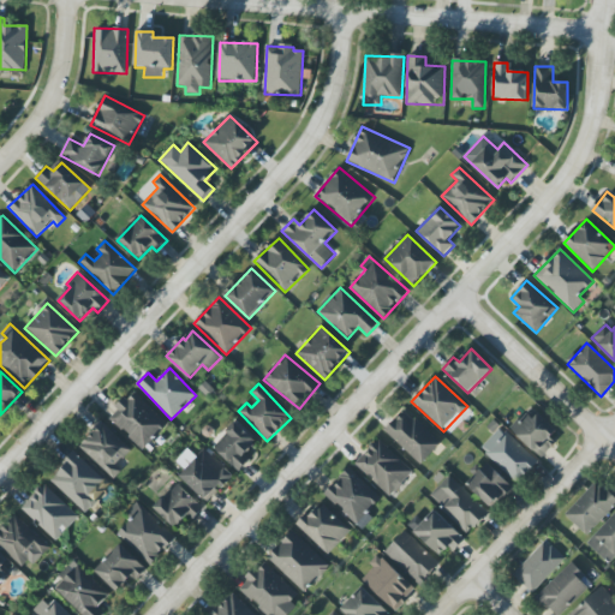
[(169,424),(132,392),(108,418),(145,452),(169,424)]
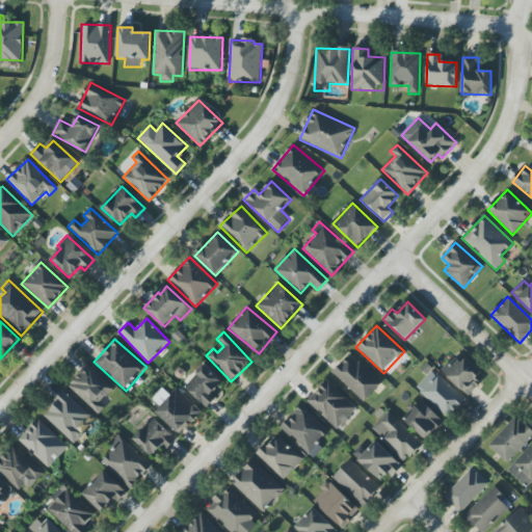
[(459,353),(442,370),(466,395),(483,378),(459,353)]
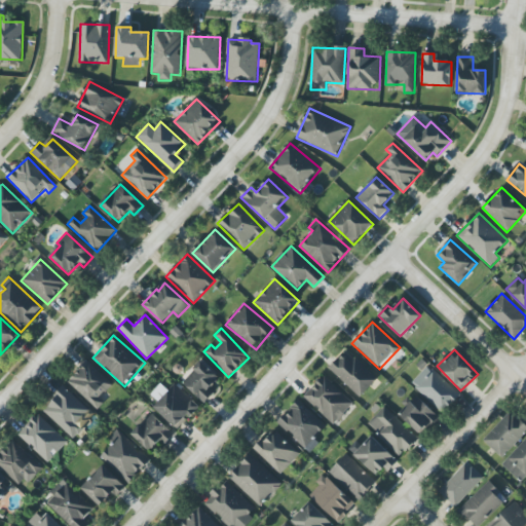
[(346,350),(329,369),(361,398),(377,379),(346,350)]
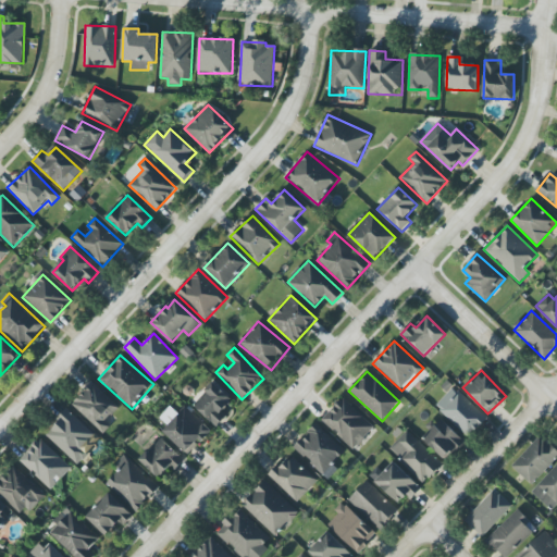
[(103,434),(110,426),(106,422),(119,408),(93,382),(72,405),(103,434)]
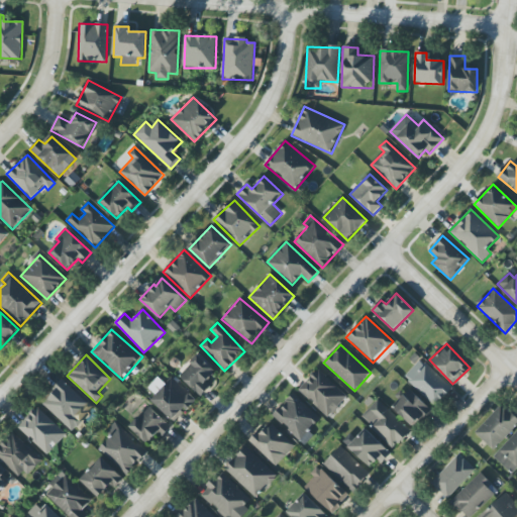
[(210,387),(206,382),(216,372),(199,355),(179,377),(200,397),(210,387)]
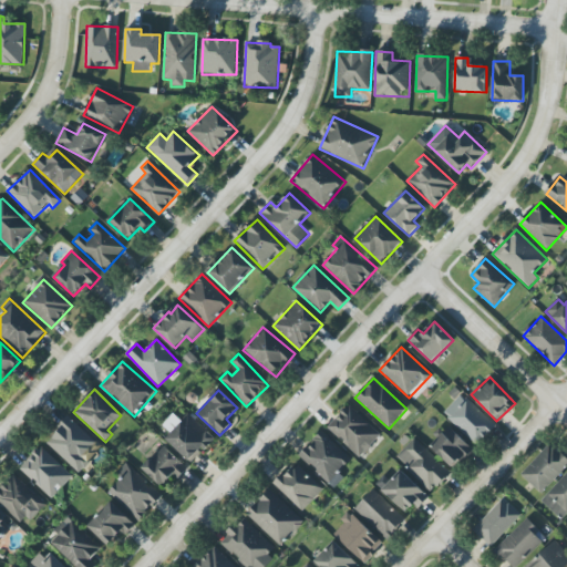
[(496,426),(462,394),(443,414),(477,446),(496,426)]
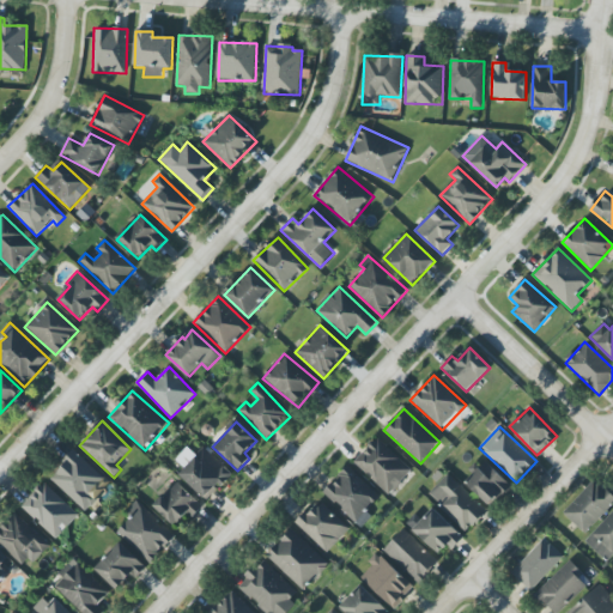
[(354,462),(389,495),(412,471),(377,438),(354,462)]
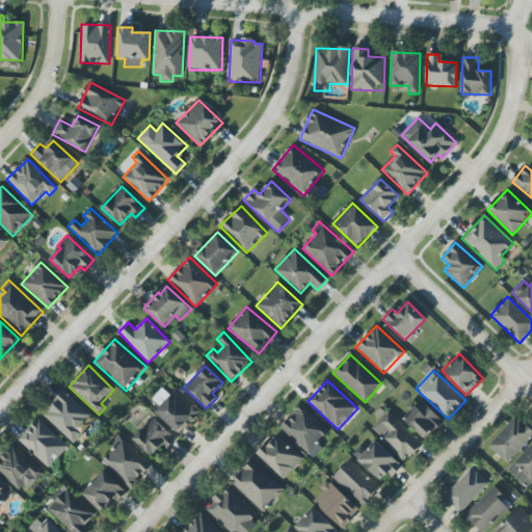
[(155,413),(180,434),(202,410),(176,388),(169,394),(163,388),(153,399),(161,406),(155,413)]
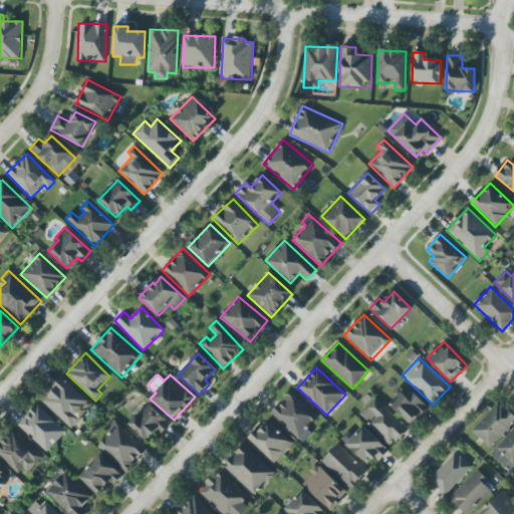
[(80,420),(74,415),(87,401),(62,378),(41,402),(72,430),(80,420)]
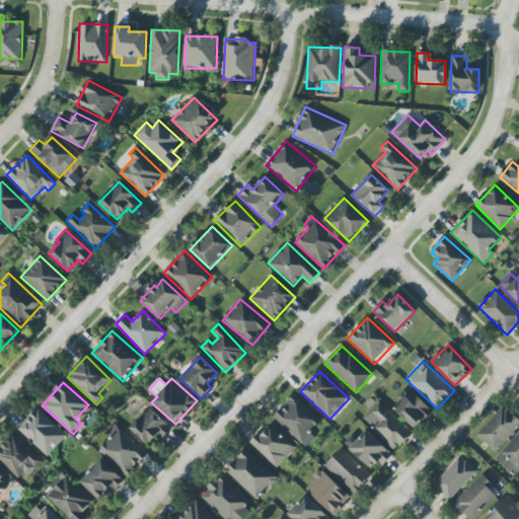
[(414,429),(432,413),(413,391),(394,408),(414,429)]
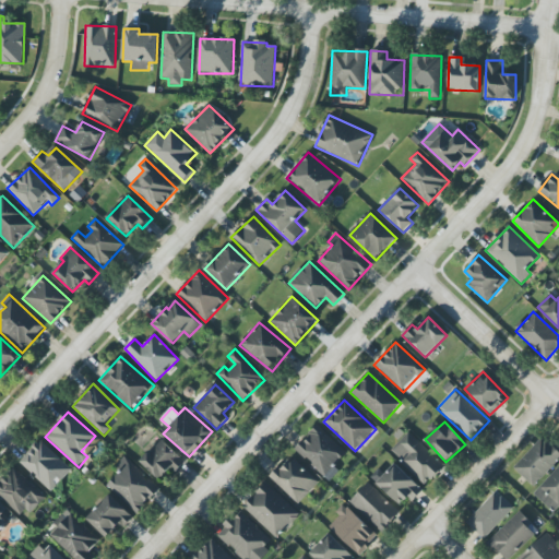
[(329,483),(340,472),(334,466),(346,453),(317,425),(294,449),(329,483)]
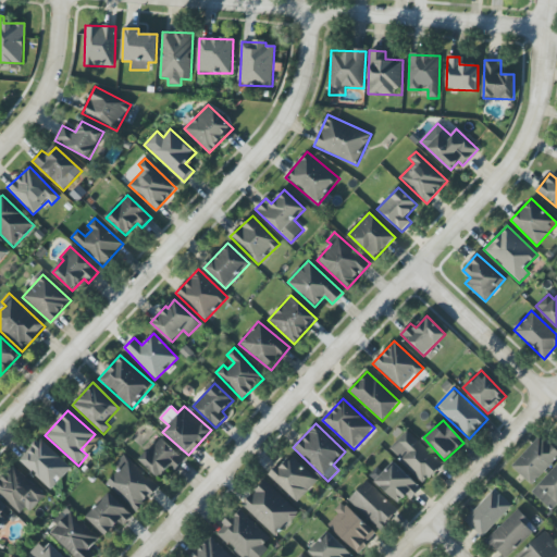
[(388,449),(424,484),(443,465),(407,431),(388,449)]
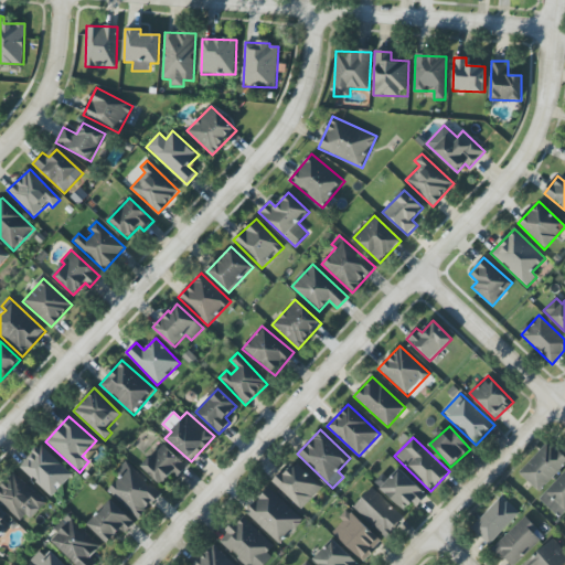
[(540,492),(564,465),(564,457),(548,441),(519,473),(540,492)]
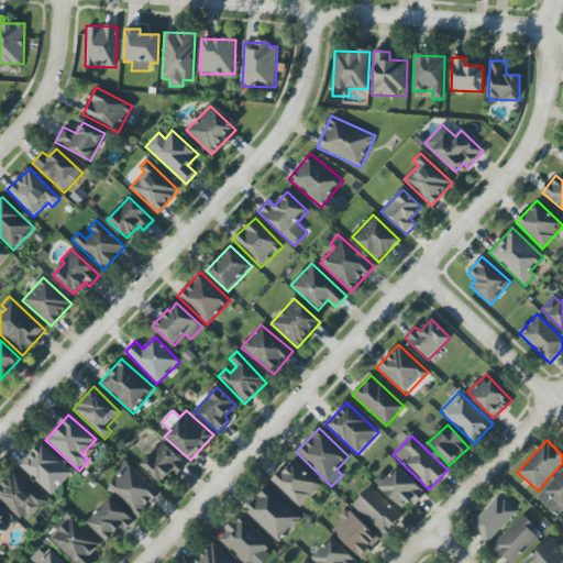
[(73,473),(41,443),(20,466),(52,496),(73,473)]
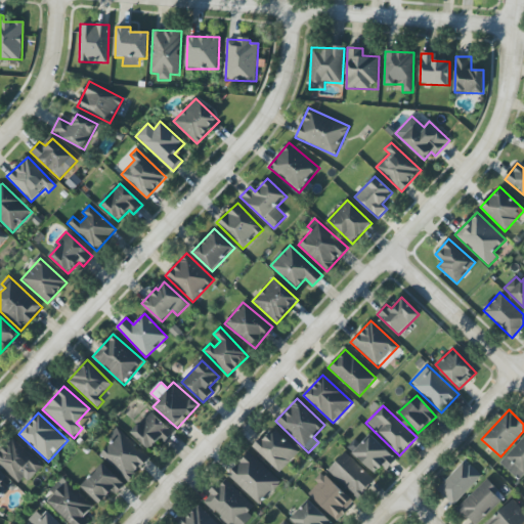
[(131,433),(148,450),(160,438),(165,442),(173,433),(151,412),(131,433)]
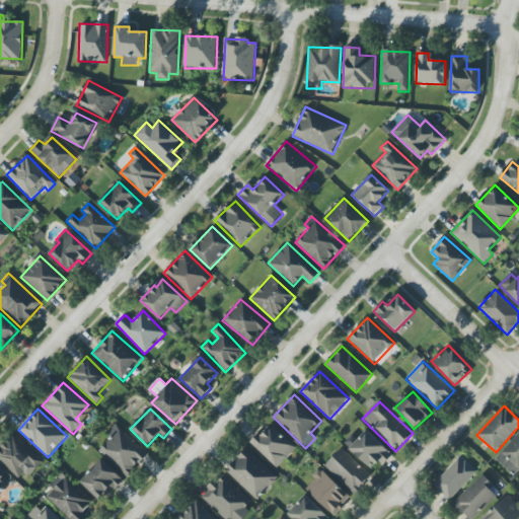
[(99,451),(127,476),(148,454),(116,424),(107,432),(113,436),(99,451)]
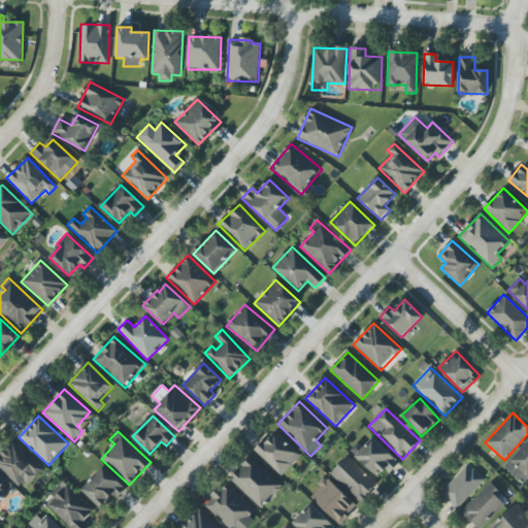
[(255,452),(282,476),(301,456),(274,431),(255,452)]
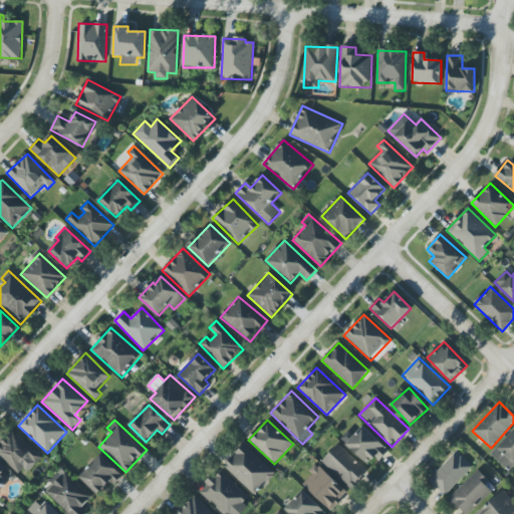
[(378,462),(390,451),(363,426),(346,445),(367,465),(374,458),(378,462)]
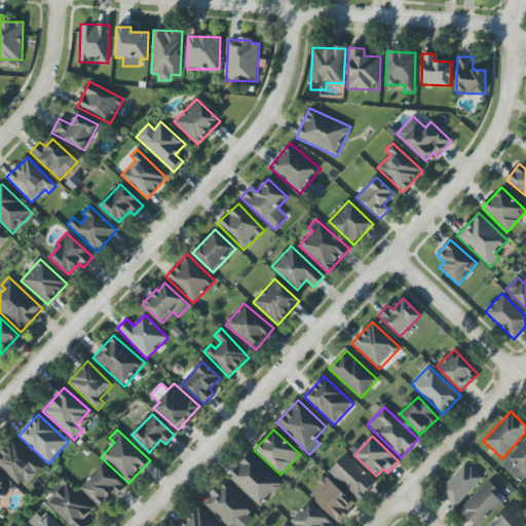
[(525,476),(525,439),(501,464),(521,482),(525,476)]
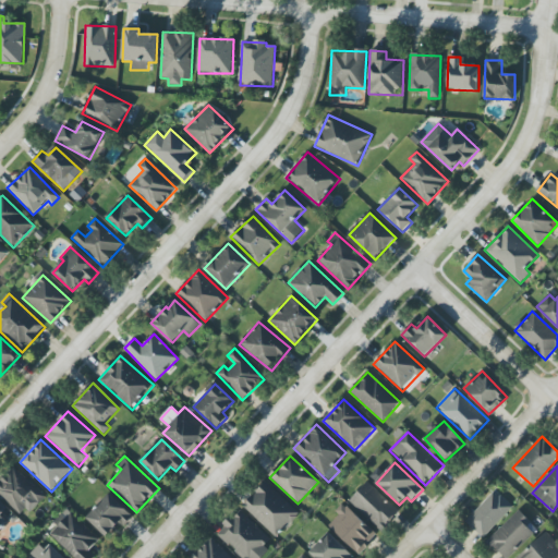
[(0,480),(0,496),(21,519),(44,497),(14,466),(0,480)]
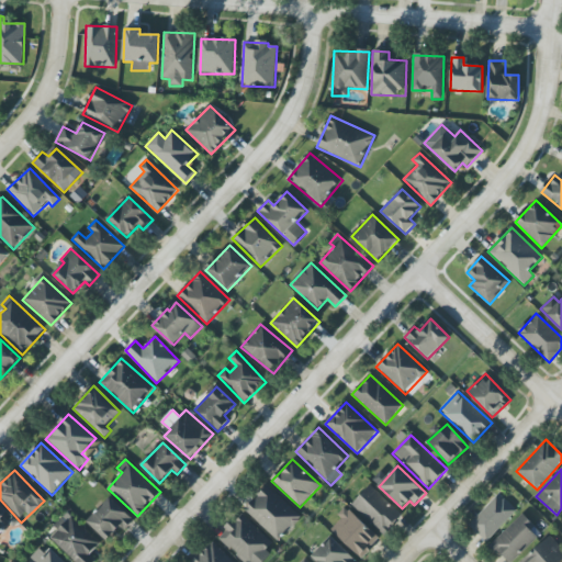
[(278,541),(301,517),(267,485),(244,509),(278,541)]
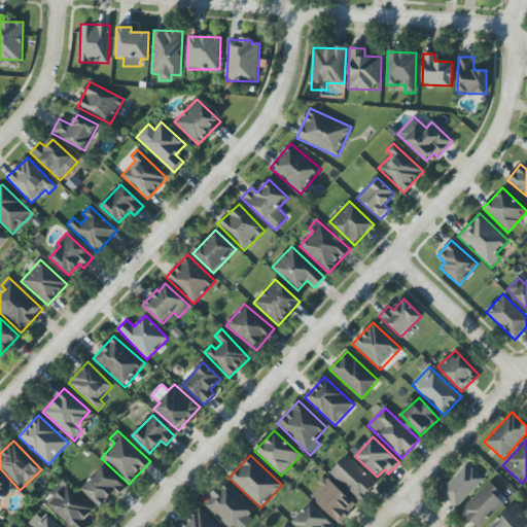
[(360,502),(378,484),(347,455),(329,473),(360,502)]
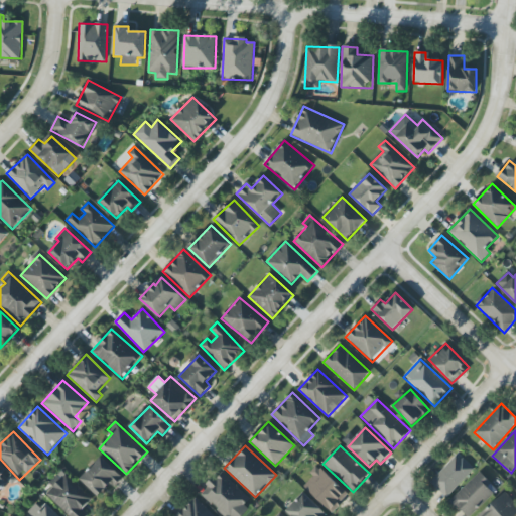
[(474,469),(458,454),(430,483),(446,498),(474,469)]
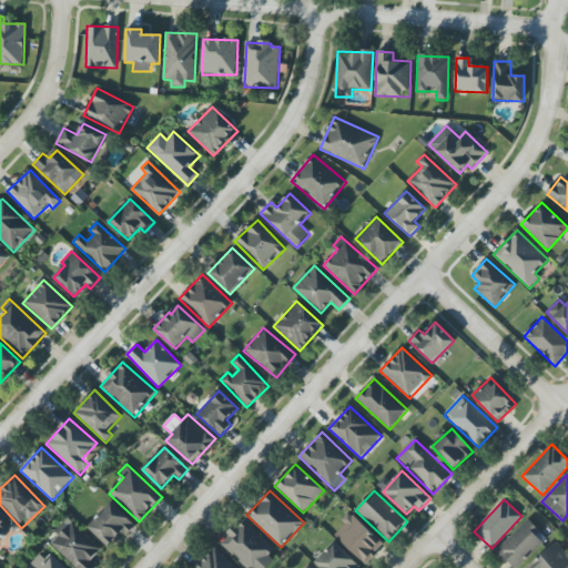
[(127,536),(135,526),(111,503),(88,528),(109,547),(122,531),(127,536)]
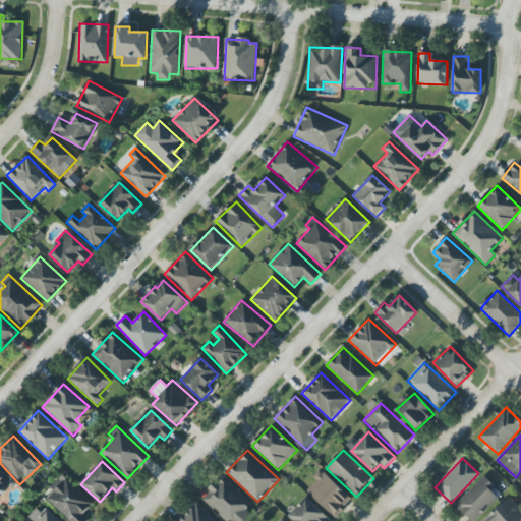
[(351,499),(322,472),(305,489),(335,517),(351,499)]
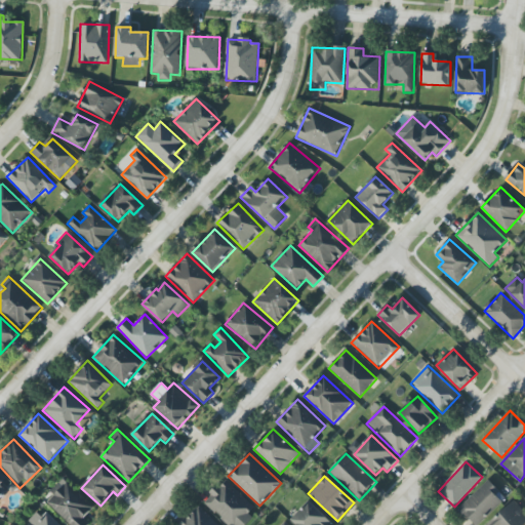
[(88,524),(89,524),(83,519),(93,507),(62,479),(50,492),(54,495),(46,503),(71,524),(88,524)]
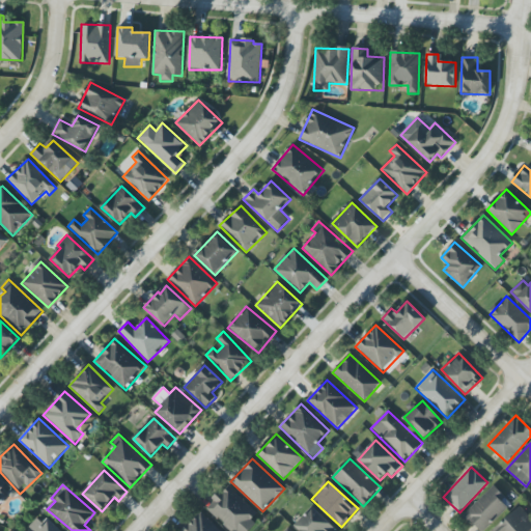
[(229,530),(246,530),(260,515),(227,484),(205,508),(229,530)]
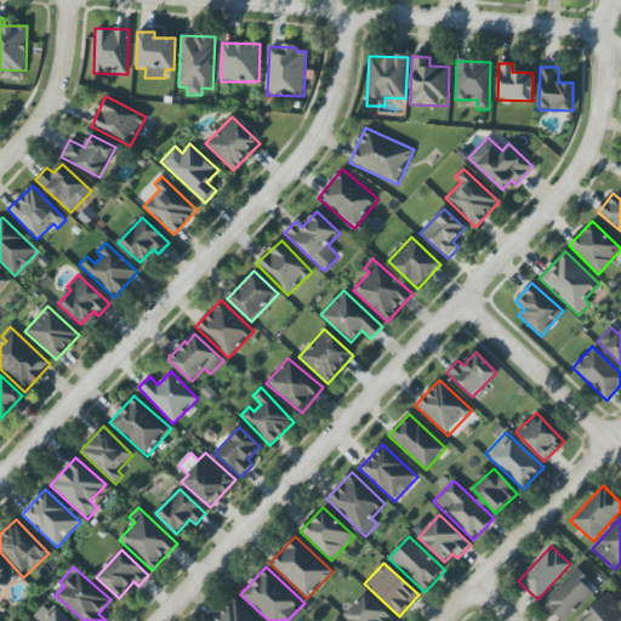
[(559,620),(567,620),(599,591),(577,568),(542,602),(559,620)]
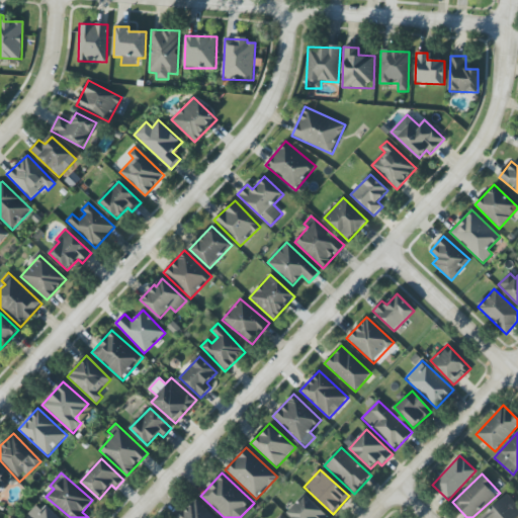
[(0,493),(9,484),(0,475),(0,493)]
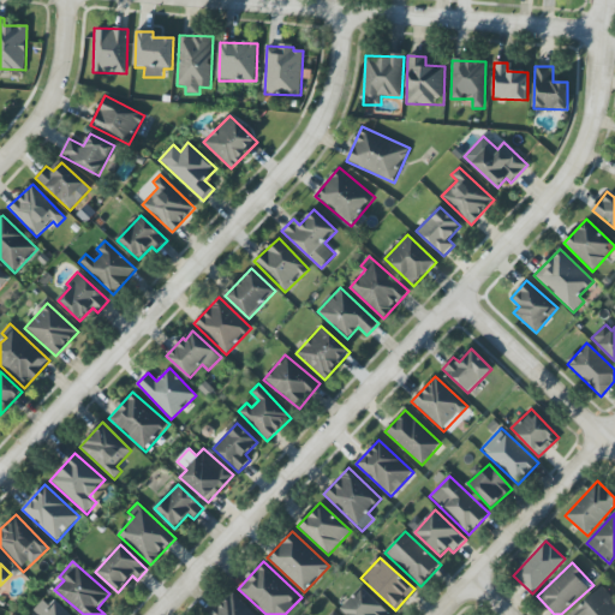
[(392,614),(362,586),(341,609),(347,614),(392,614)]
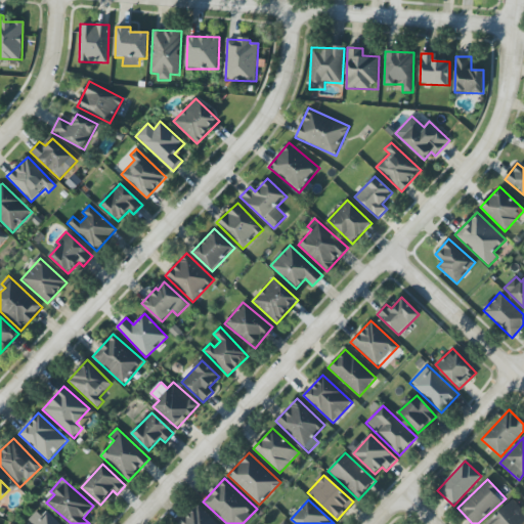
[(485,523),(521,523),(523,522),(523,512),(512,499),(485,523)]
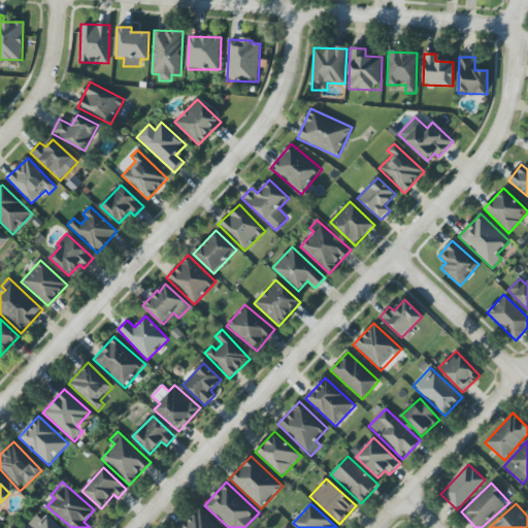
[(219,527),(199,508),(180,527),(219,527)]
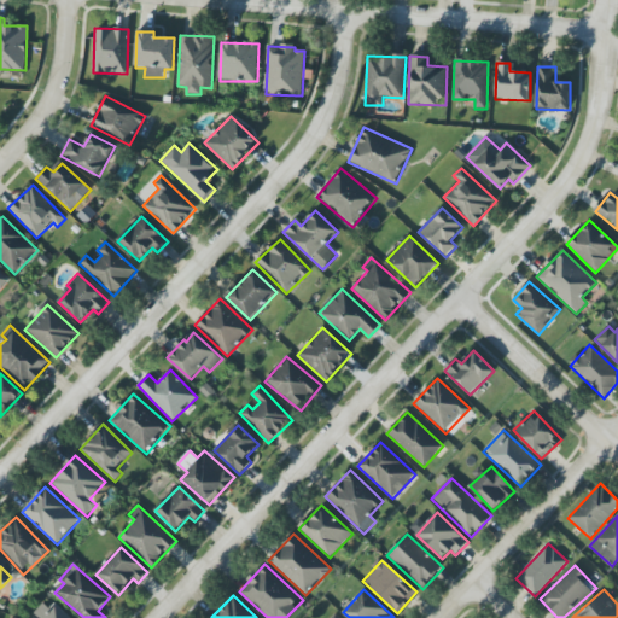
[(42,604),(34,613),(39,617),(70,617),(54,604),(48,610),(42,604)]
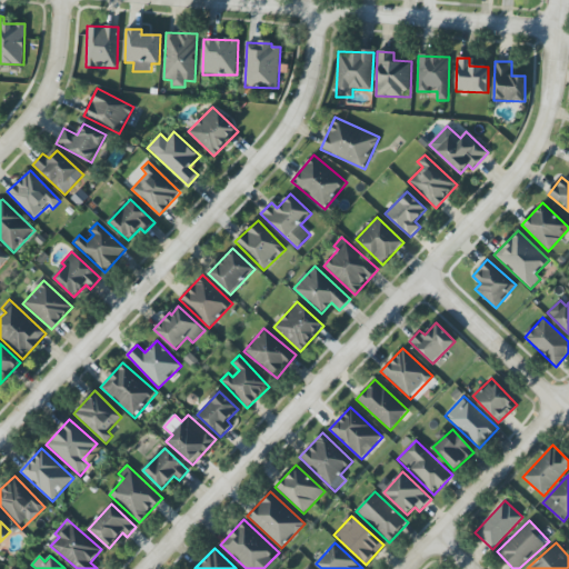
All buildings are outlined.
